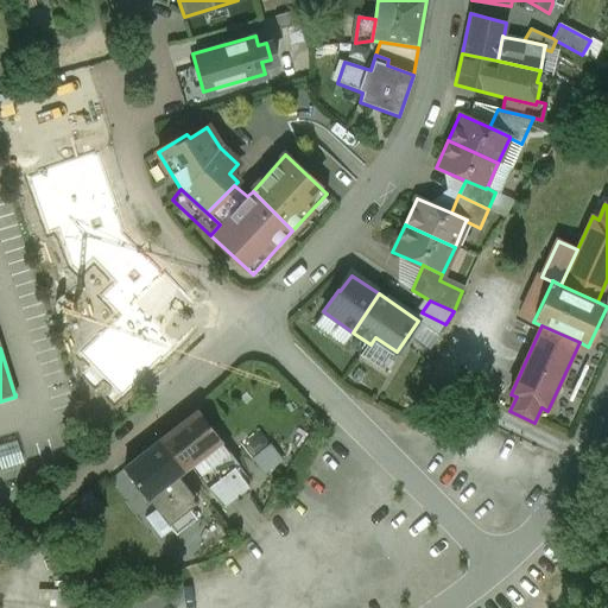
[(238,466),(197,411),(160,439),(185,470),(191,466),(208,489),(234,468),(238,466)]
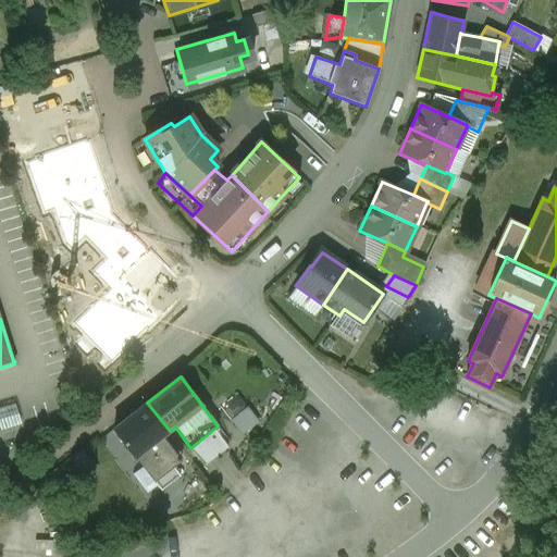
[(147,403),(114,429),(125,444),(123,448),(130,457),(134,457),(135,456),(161,491),(181,475),(171,463),(178,457),(163,436),(170,431),(147,403)]
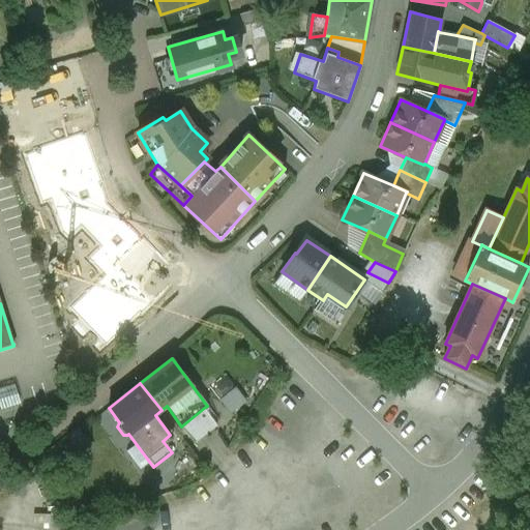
[(236,390),(221,403),(230,413),(245,401),(236,390)]
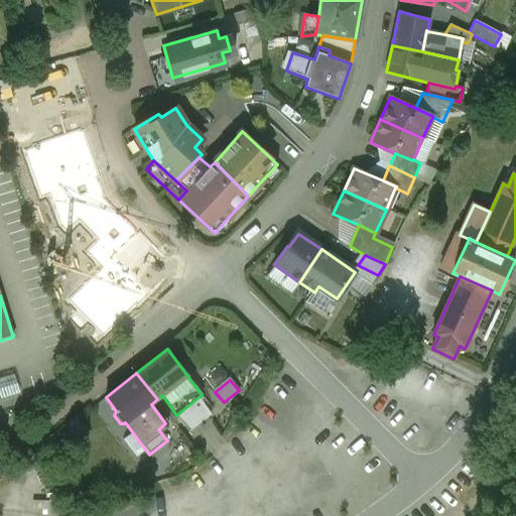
[(199,397),(176,415),(189,431),(211,414),(199,397)]
